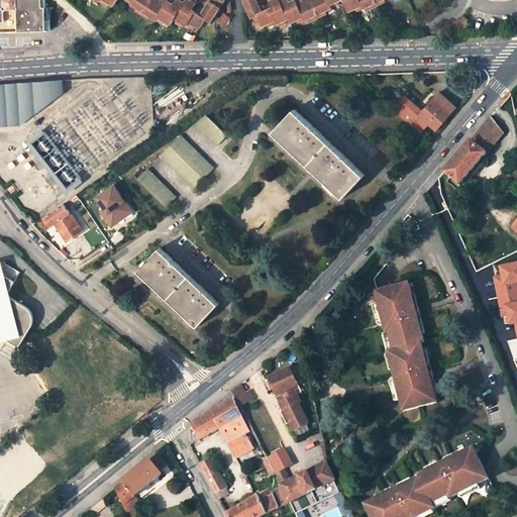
[(0,0),(0,29),(46,28),(45,0),(0,0)]
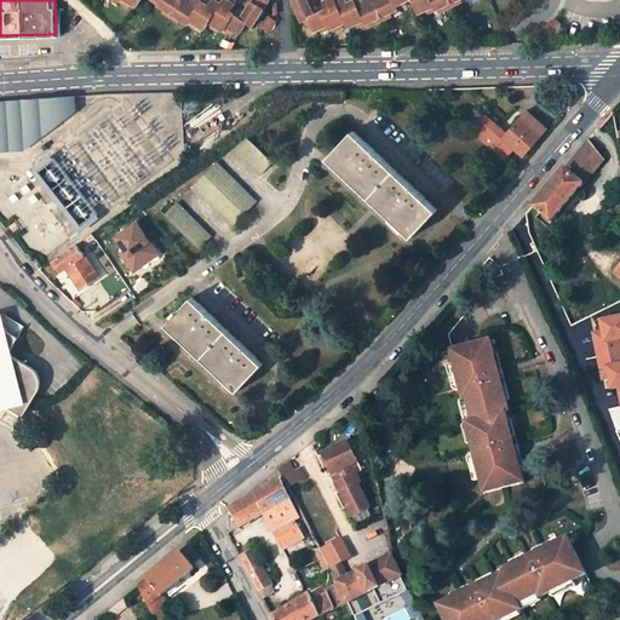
[(138,0),(160,0),(160,1),(167,6),(170,1),(177,6),(183,10),(181,15),(189,19),(191,16),(199,21),(205,26),(208,19),(223,28),(225,24),(234,29),(239,33),(245,23),(246,21),(252,23),(267,0),(246,0),(241,10),(245,12),(242,17),(228,9),(231,4),(229,0),(211,0),(210,3),(206,0),(135,0),(138,3),(138,0)]
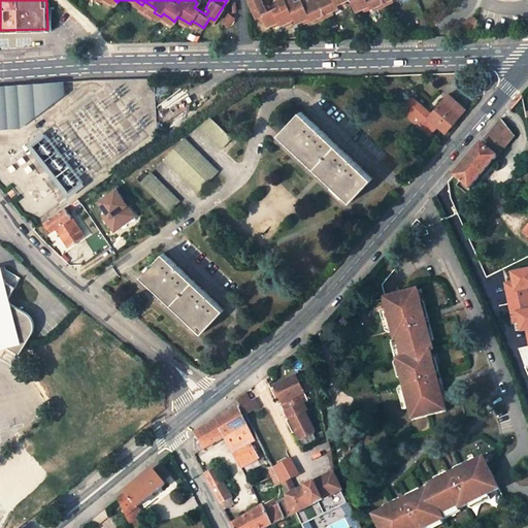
[(286,27),(299,21),(300,24),(306,21),(314,18),(316,21),(322,18),(321,14),(326,11),(332,8),(334,12),(341,9),(339,5),(347,2),(351,0),(354,0),(360,12),(366,9),(373,6),(374,9),(382,6),(380,3),(386,1),(387,0),(393,0),(393,1),(394,0),(307,0),(299,4),(297,0),(285,0),(284,1),(282,5),(284,9),(272,14),(270,10),(273,8),(269,0),(253,0),(262,20),(267,18),(268,21),(271,27),(276,25),(284,21),(285,24),(286,27)]
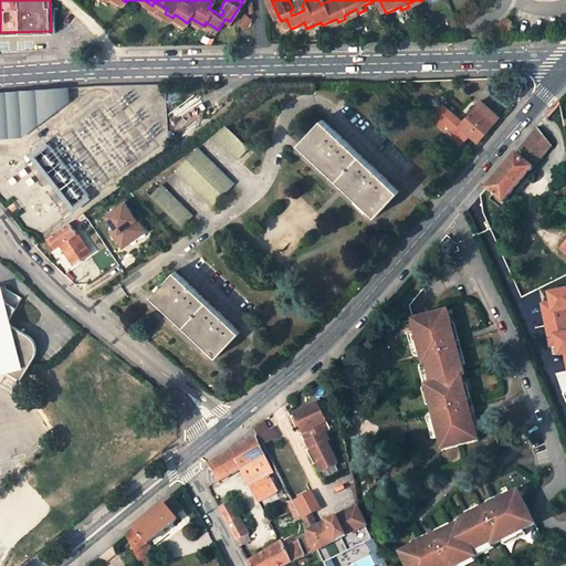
[(253,19),(248,13),(238,23),(243,29),(253,19)]
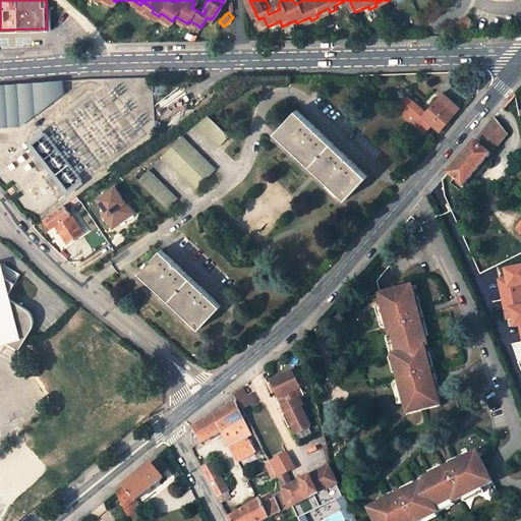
[(63,80),(46,82),(46,92),(46,96),(47,101),(49,105),(64,93),(63,80)]
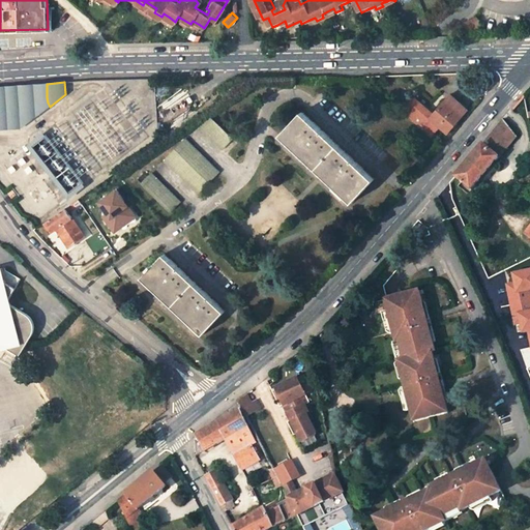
[(0,129),(21,128),(50,107),(48,102),(47,97),(47,93),(47,84),(0,86),(0,129)]
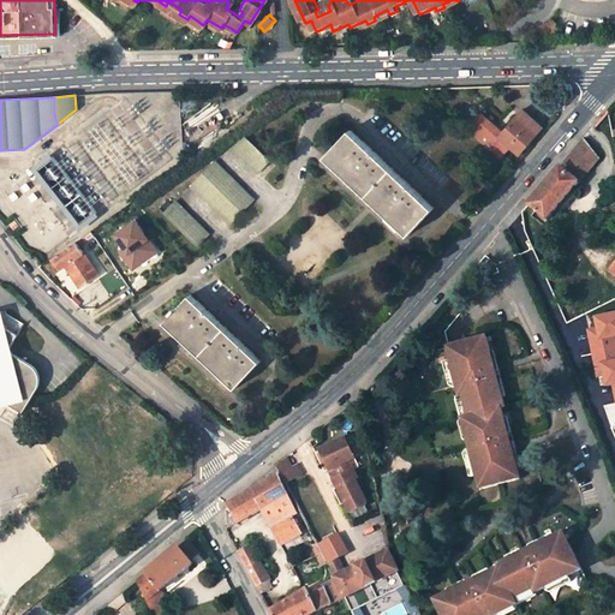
[(543,127),(524,111),(505,132),(482,113),(467,129),(502,159),(512,147),(520,154),(543,127)]
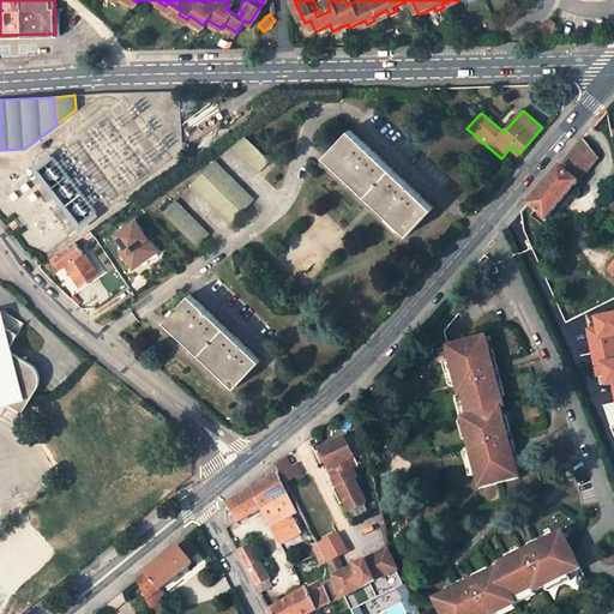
[(435,208),(351,130),(329,154),(413,232),(435,208)]
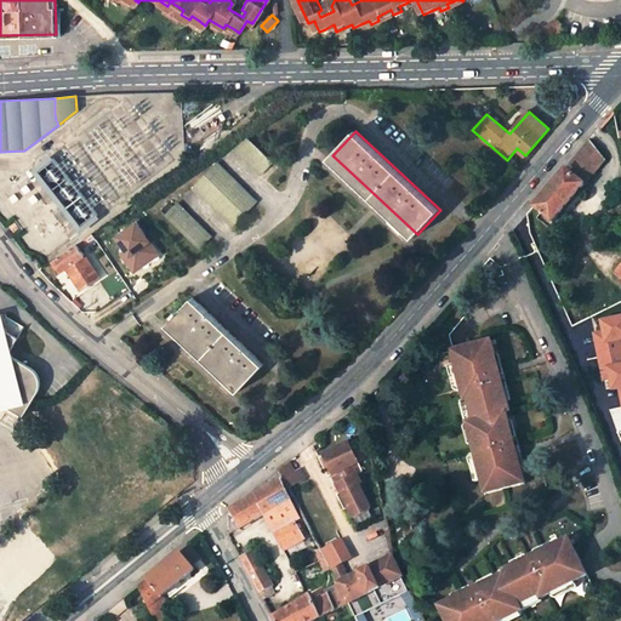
[(274,163),(245,136),(234,147),(262,175),(274,163)]
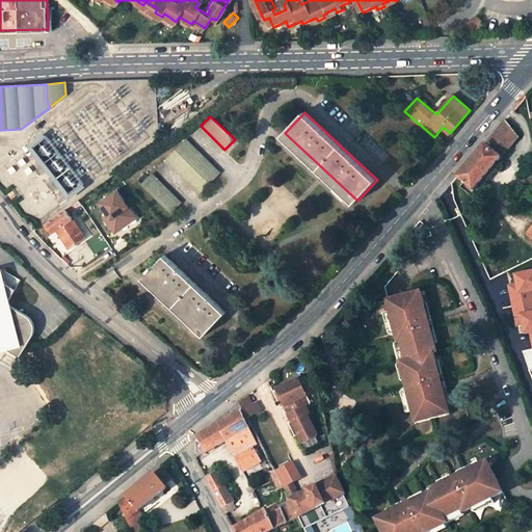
[(505,122),(458,177),(474,190),(517,138),(505,122)]
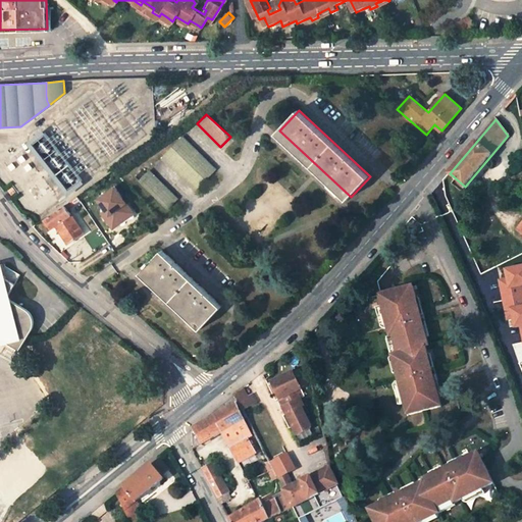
[(60,148),(57,150),(45,132),(29,143),(62,197),(84,184),(60,148)]
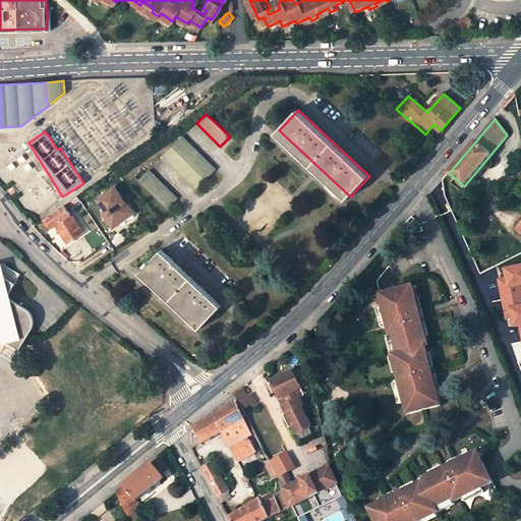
[(216,169),(183,137),(164,157),(196,188),(216,169)]
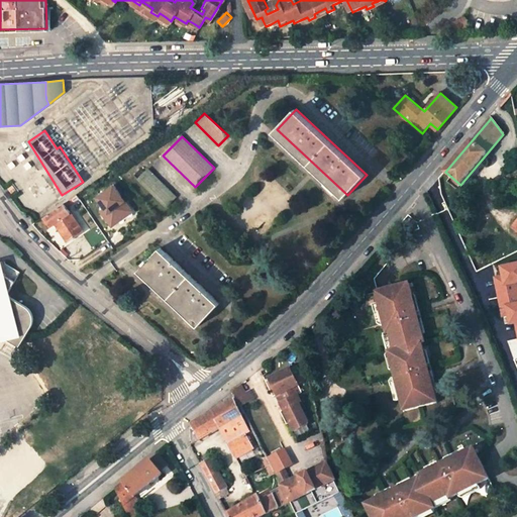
[(177,197),(148,170),(138,179),(167,207),(177,197)]
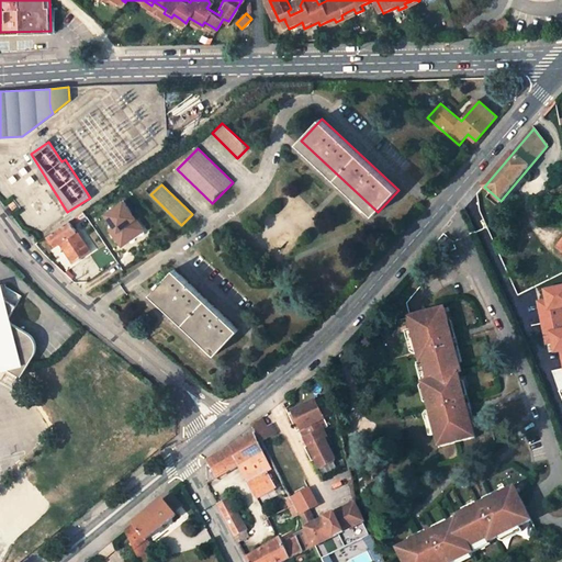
[(48,236),(56,246),(62,243),(75,261),(90,250),(74,225),(87,216),(83,211),(48,236)]
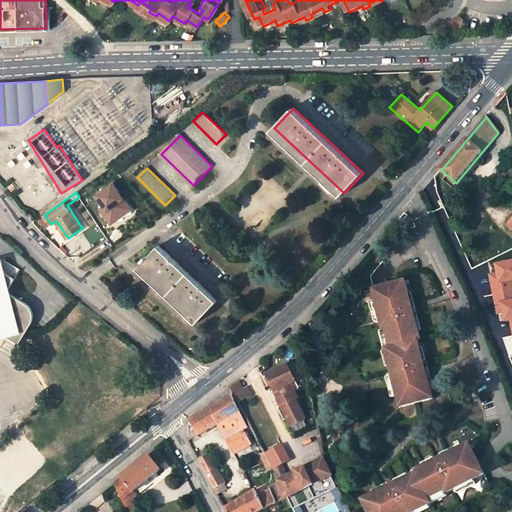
[(119,214),(115,208),(104,215),(108,222),(119,214)]
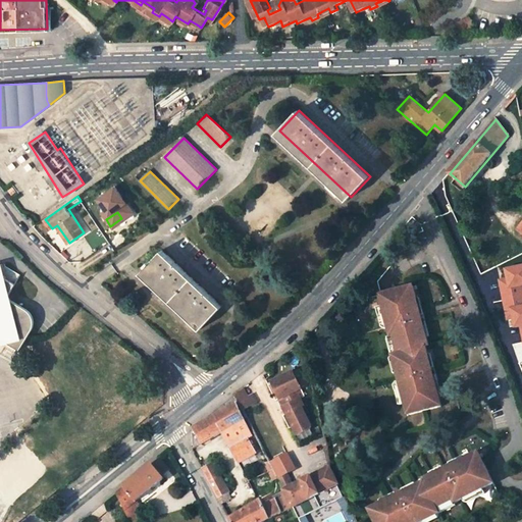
[(222,306),(162,250),(144,270),(203,326),(222,306)]
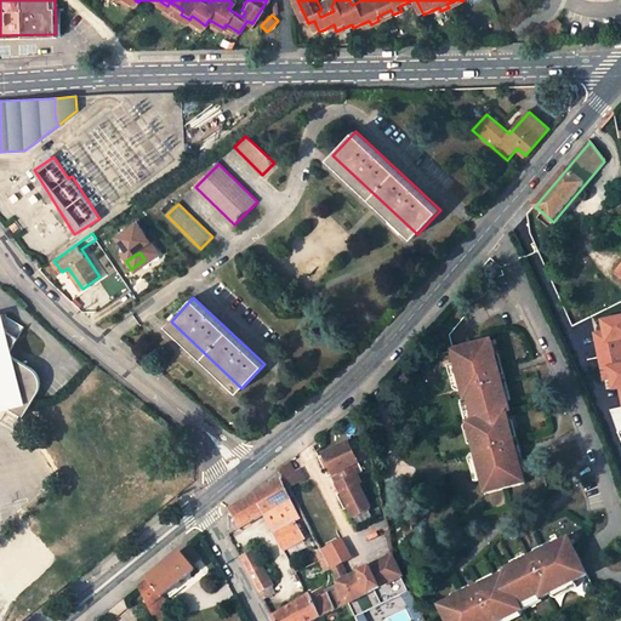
[(620,410),(620,314),(597,319),(599,331),(592,332),(604,394),(617,392),(620,410)]
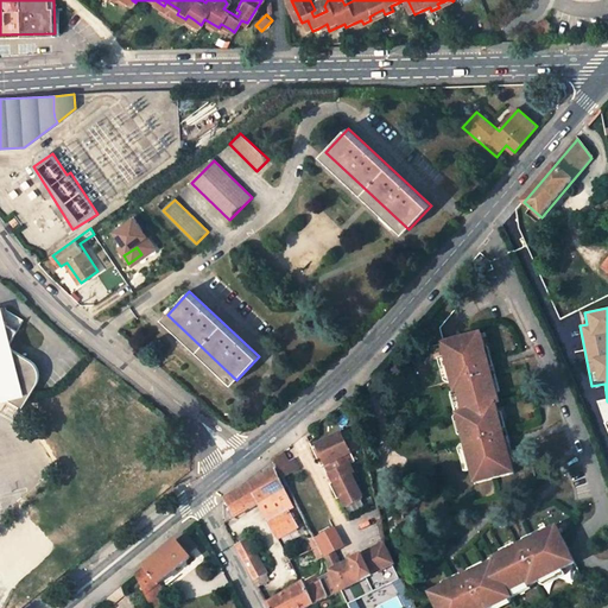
[(20,388),(13,347),(12,344),(21,331),(0,317),(0,397),(6,396),(10,398),(8,400),(23,409),(32,393),(25,388),(20,388)]
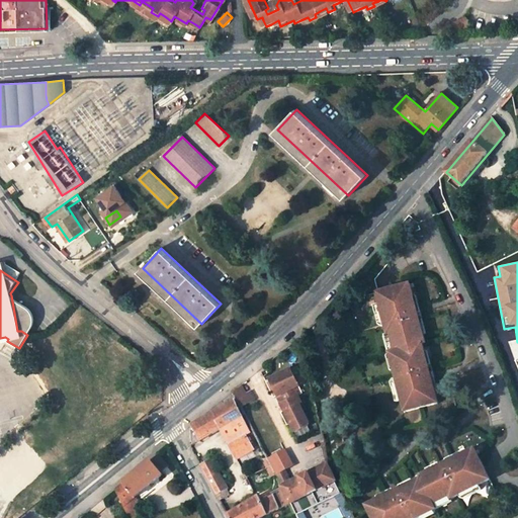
[(410,282),(376,291),(387,334),(391,333),(396,350),(393,351),(397,368),(395,369),(406,412),(439,403),(436,389),(433,390),(431,379),(433,379),(430,368),(423,343),(426,342),(419,317),(417,307),(414,307),(411,297),(414,296),(410,282)]
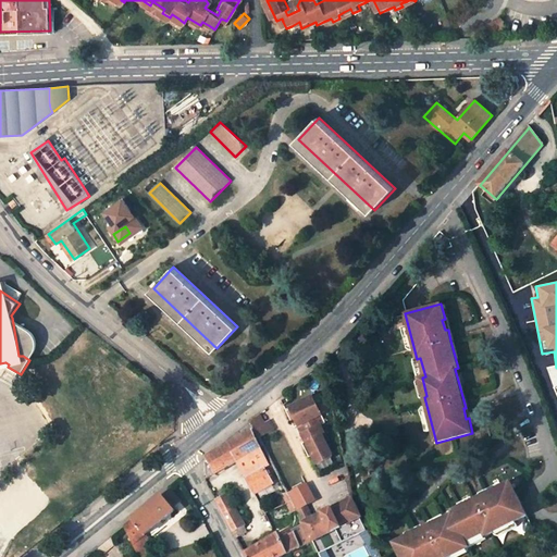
[(12,318),(19,356),(23,356),(29,360),(36,350),(36,346),(36,343),(36,339),(34,336),(12,318)]
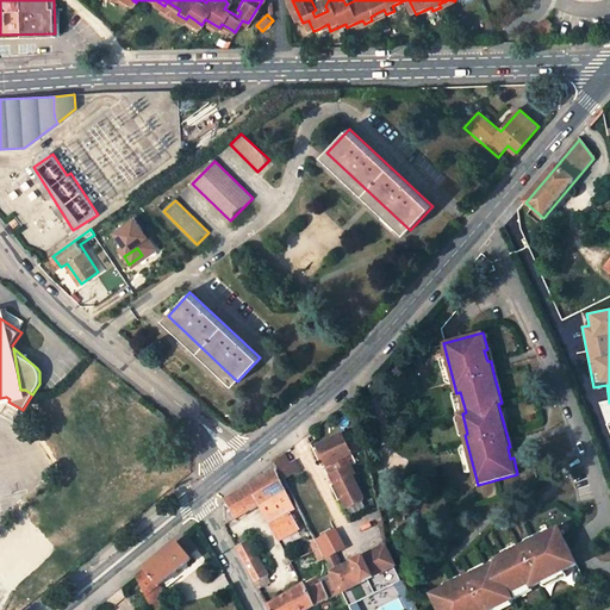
[(352,431),(343,435),(353,454),(358,452),(352,431)]
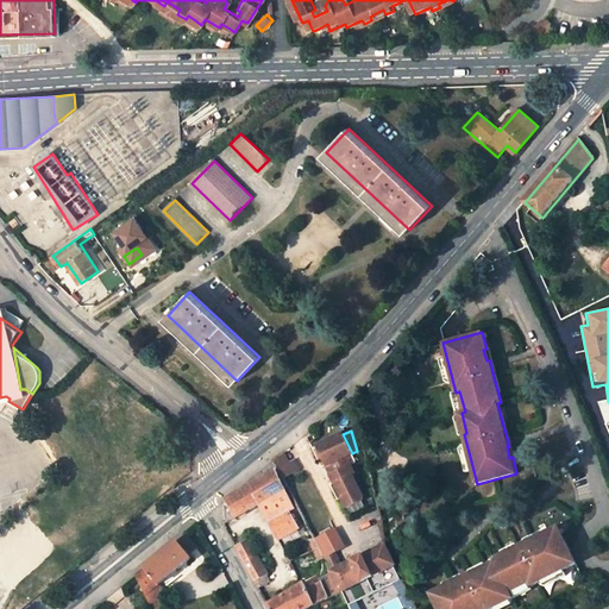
[(344,498),(349,508),(363,501),(364,497),(357,483),(359,482),(351,464),(346,456),(352,453),(343,434),(318,446),(319,447),(314,450),(320,463),(325,460),(327,465),(336,483),(338,488),(334,490),(339,501),(344,498)]
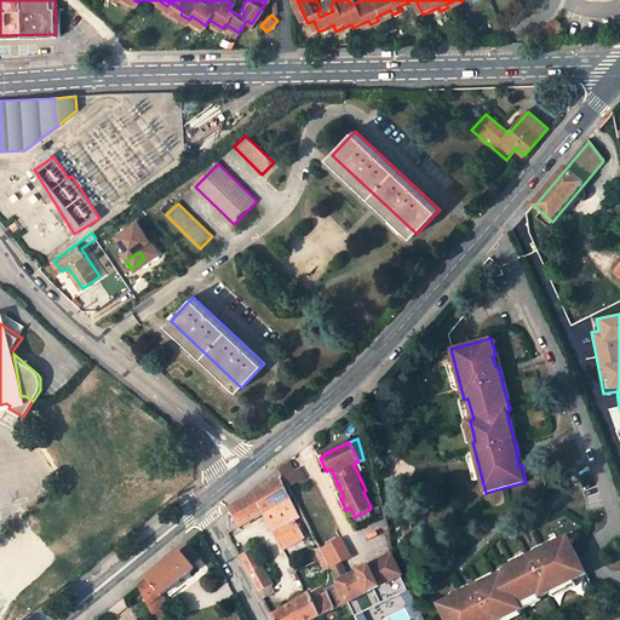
[(290,488),(306,478),(300,468),(296,471),(290,461),(280,470),(285,478),(290,488)]
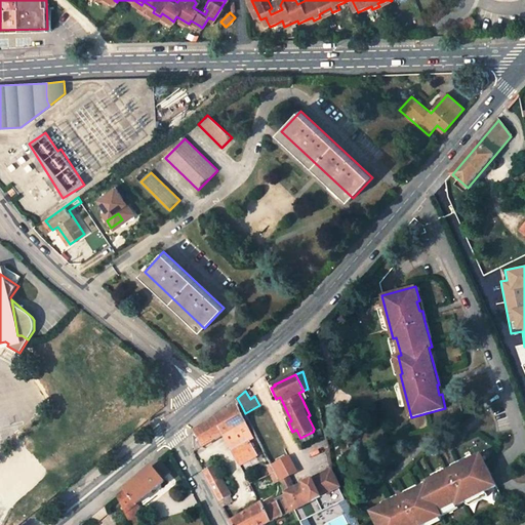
[(304,391),(298,393),(303,400),(307,398),(304,391)]
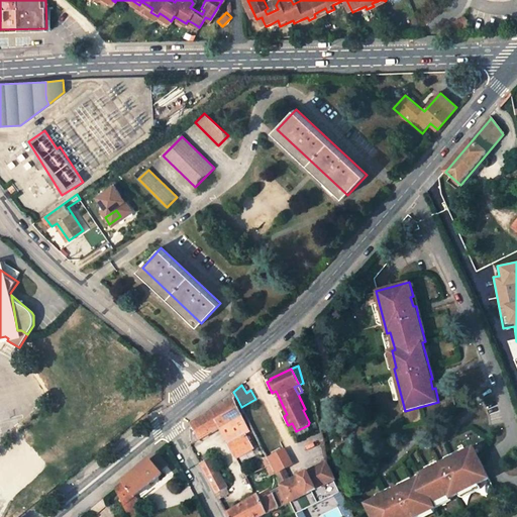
[(221,427),(230,447),(237,457),(254,447),(249,438),(253,436),(235,401),(193,425),(200,440),(221,427)]
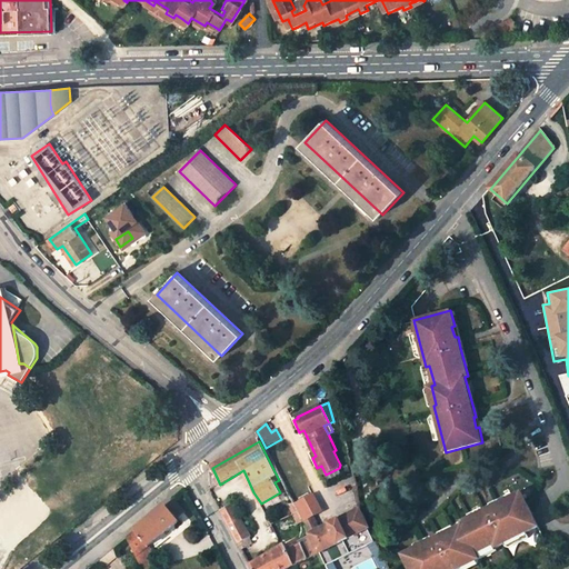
[(415,548),(401,556),(408,568),(459,568),(461,568),(459,566),(477,557),(476,555),(493,546),(495,548),(538,527),(521,492),(507,499),(508,502),(498,507),(497,505),(486,510),(460,522),(461,526),(436,538),(425,543),(426,546),(416,551),(415,548)]
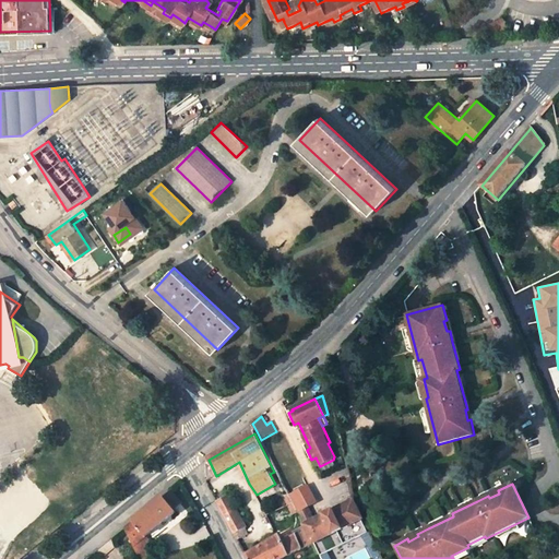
[(170,490),(125,528),(140,558),(149,558),(152,558),(151,558),(142,539),(175,512),(173,510),(181,502),(170,490)]
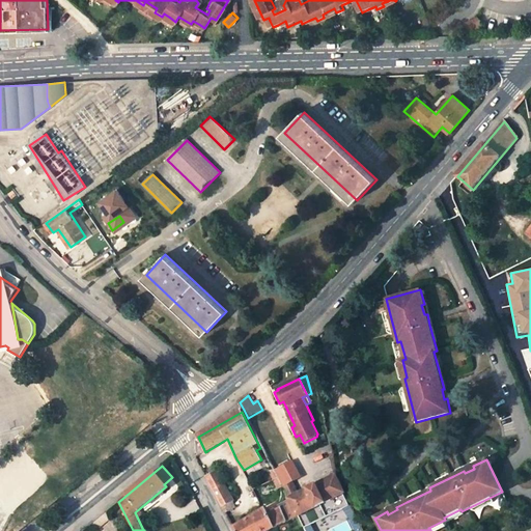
[(206,477),(222,506),(233,501),(218,472),(206,477)]
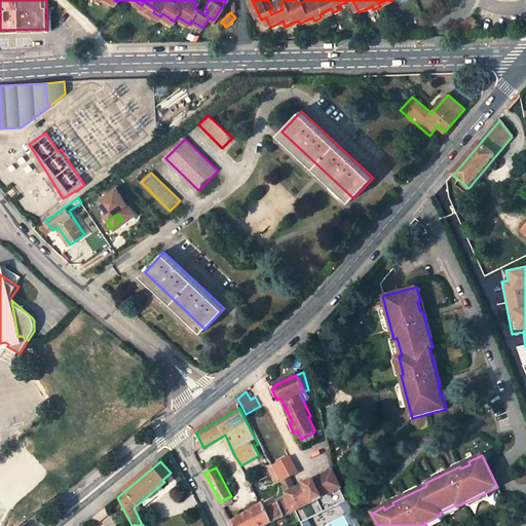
[(316,481),(296,491),(290,478),(282,482),(297,512),(311,504),(313,509),(321,505),(318,501),(342,490),(333,472),(316,481)]
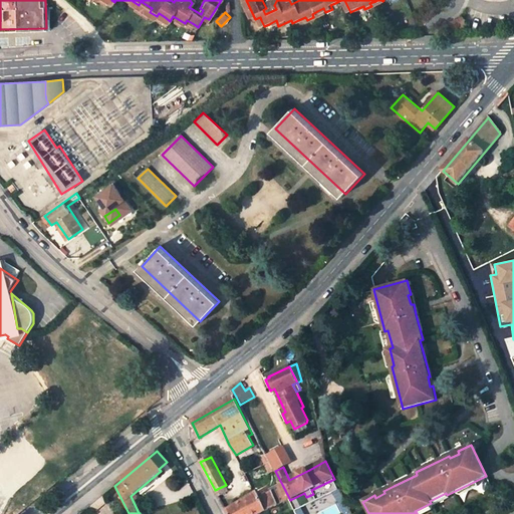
[(271,493),(260,498),(257,493),(227,511),(228,513),(260,513),(278,506),(271,493)]
